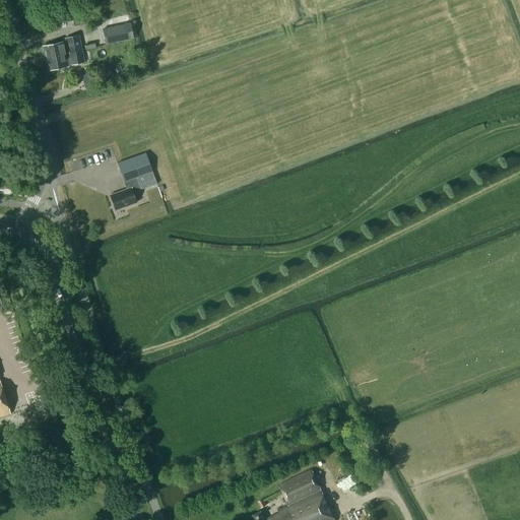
[(130,39),(131,40),(133,40),(130,22),(104,28),(107,44),(130,39)]
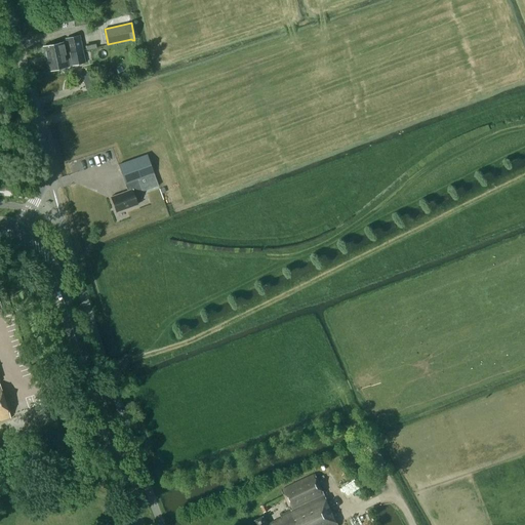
[(43,46),(46,58),(82,50),(80,39),(66,42),(67,44),(65,45),(64,42),(43,46)]
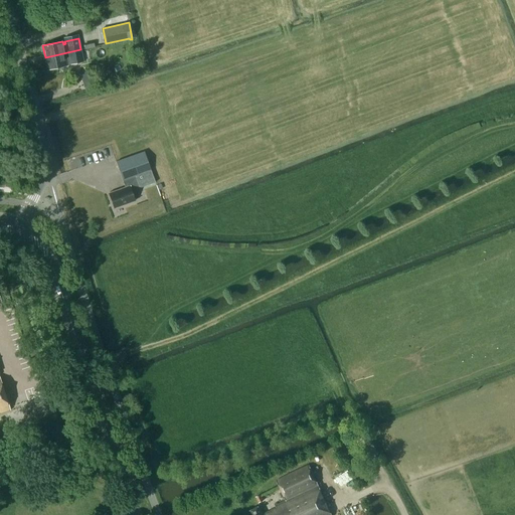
[(47,68),(83,61),(80,49),(45,57),(47,68)]
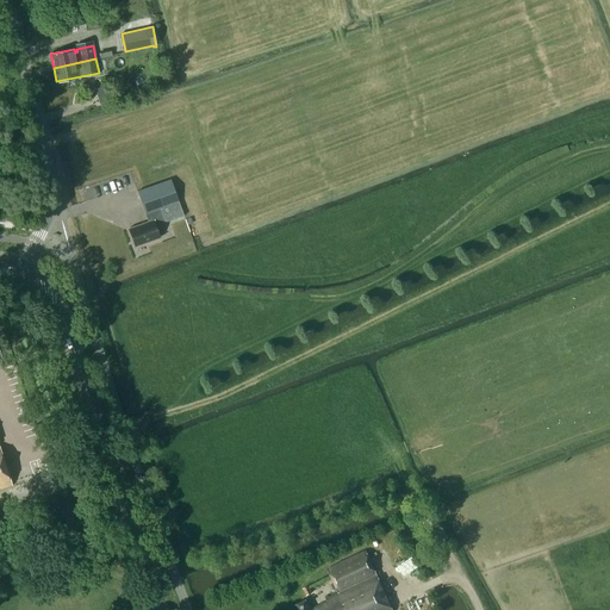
[(122,95),(134,92),(130,80),(118,83),(122,95)]
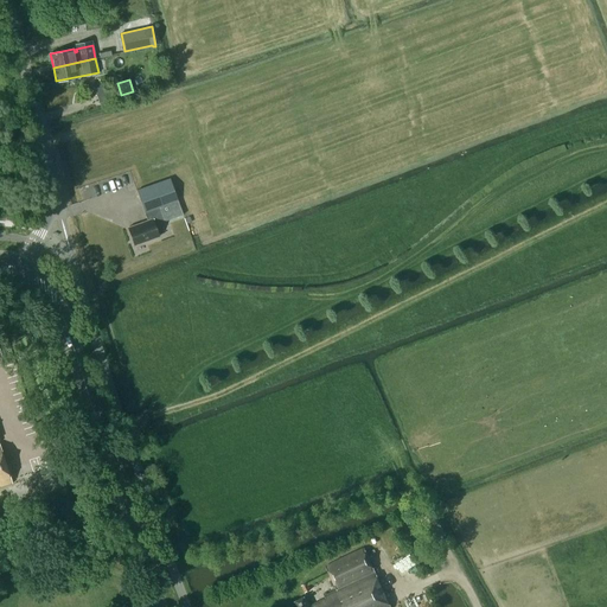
[(171,179),(136,191),(147,221),(128,228),(134,246),(159,236),(155,225),(165,222),(160,208),(178,200),(171,179)]
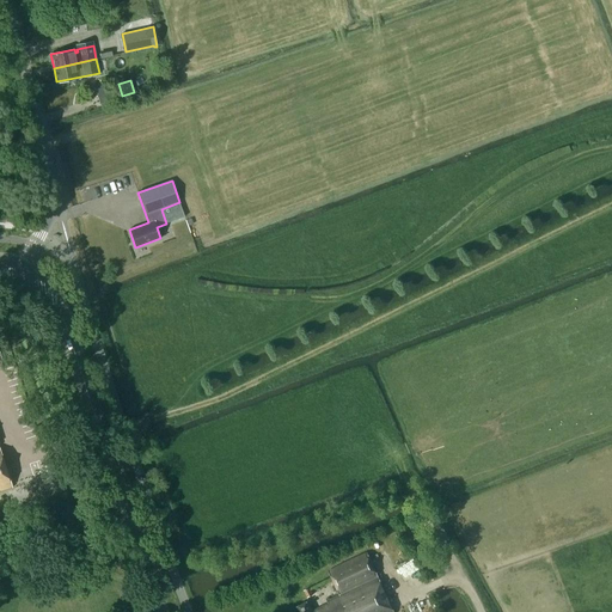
[(0,490),(12,487),(0,448),(0,490)]
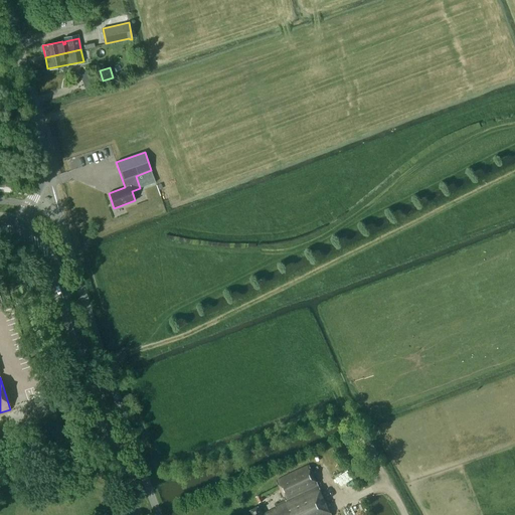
[(332,514),(320,487),(313,472),(309,465),(276,480),(285,500),(269,508),(270,510),(264,513),(260,506),(249,511),(250,514),(332,514)]
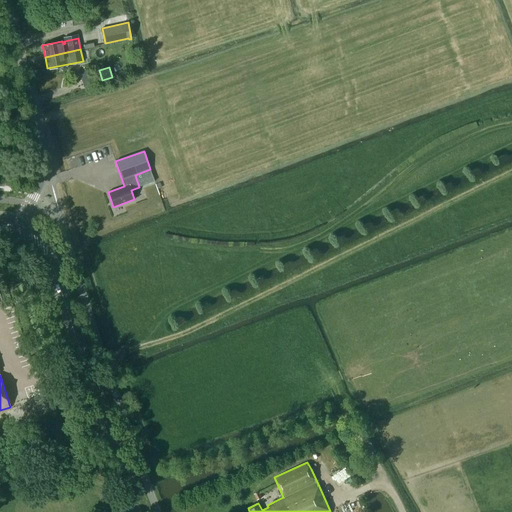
All buildings are outlined.
